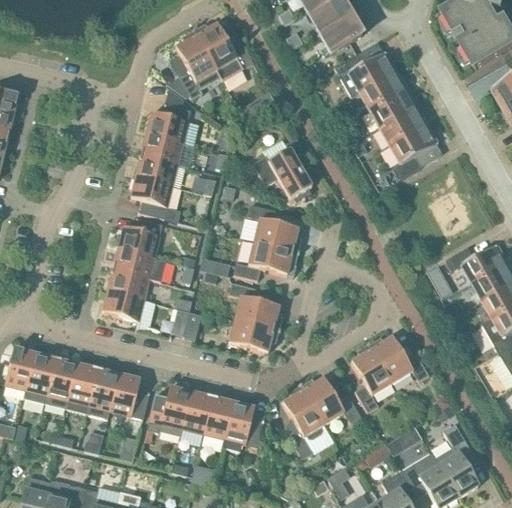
[(299,0),(307,13),(328,0),(299,0)]
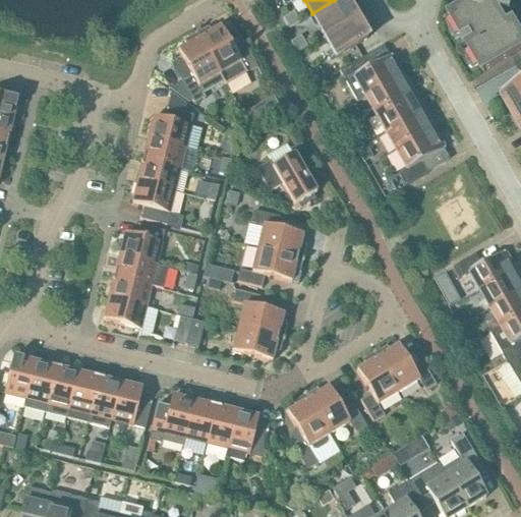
[(334,0),(312,13),(325,34),(355,15),(346,0),(334,0)]
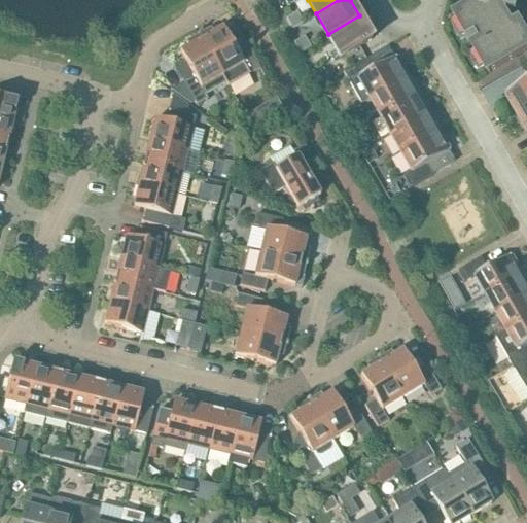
[(497,5),(498,0),(466,0),(469,5),(456,13),(469,36),(466,38),(467,39),(470,43),(470,44),(473,43),(489,70),(526,47),(526,31),(520,20),(510,26),(497,5)]
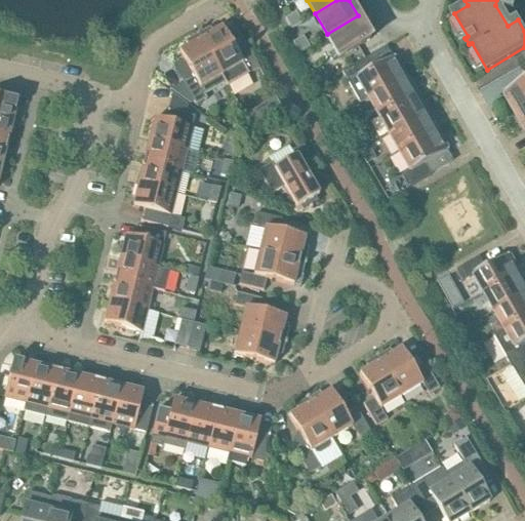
[(296,9),(285,15),(291,27),(303,19),(296,9)]
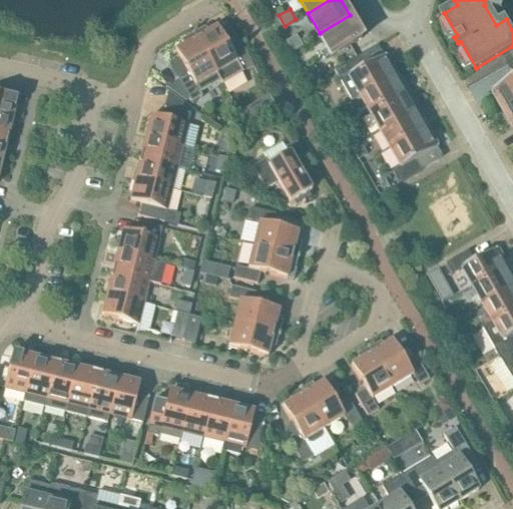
[(350,15),(320,33),(332,53),(362,36),(350,15)]
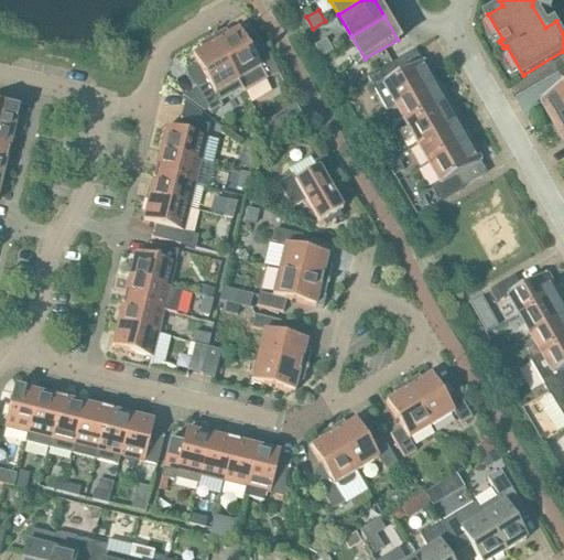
[(213,34),(238,78),(242,86),(245,90),(268,77),(267,77),(279,70),(266,46),(253,52),(239,27),(229,32),(226,28),(213,34)]
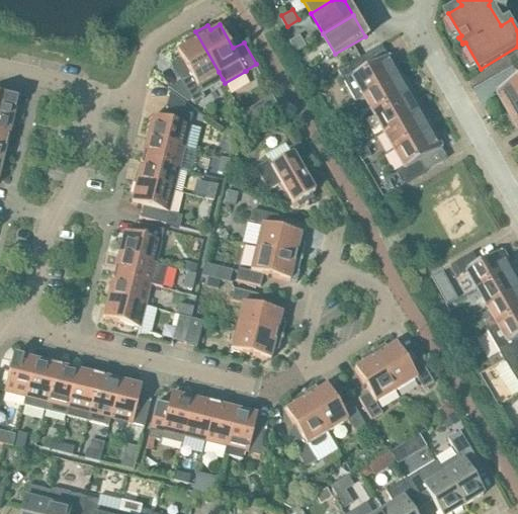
[(223,79),(219,72),(195,31),(184,38),(186,44),(177,49),(191,72),(180,78),(193,100),(204,94),(202,91),(223,79)]
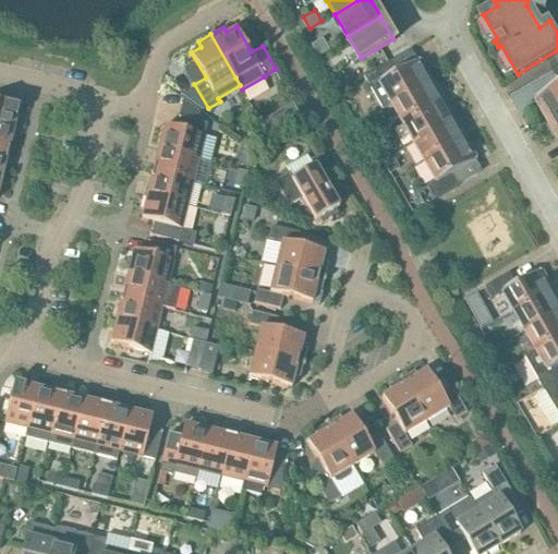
[(323,35),(311,41),(317,53),(329,47),(323,35)]
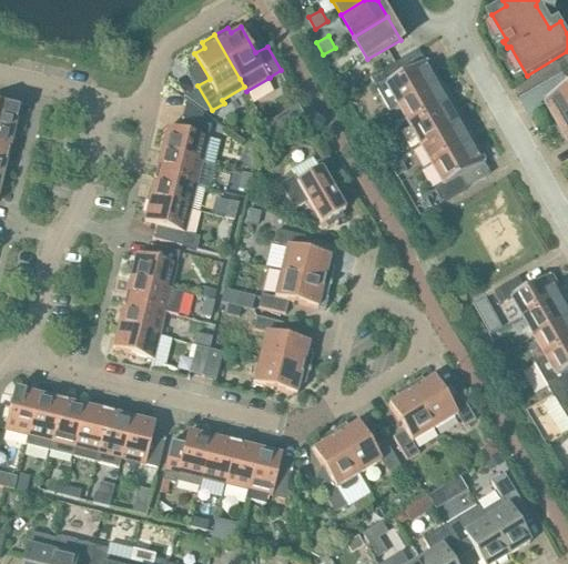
[(402,72),(395,61),(371,76),(389,109),(398,103),(398,102),(439,79),(427,58),(402,72)]
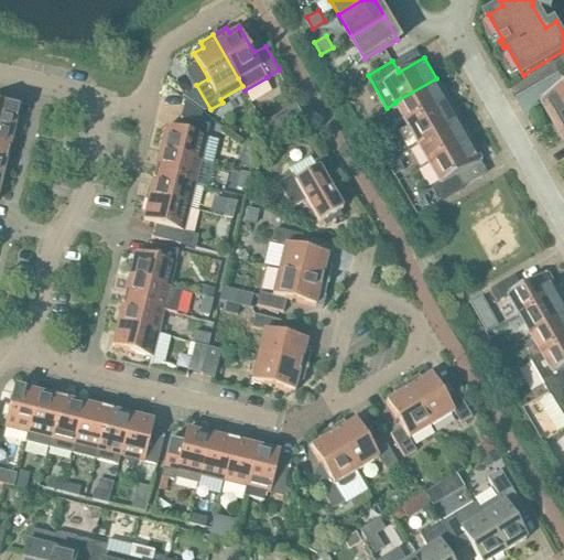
[(563,67),(560,71),(563,77),(563,83),(542,96),(554,118),(563,111),(563,67)]
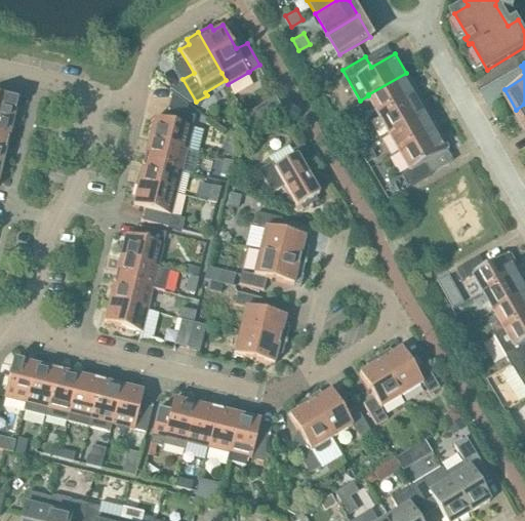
[(322,66),(312,72),(318,82),(328,76),(322,66)]
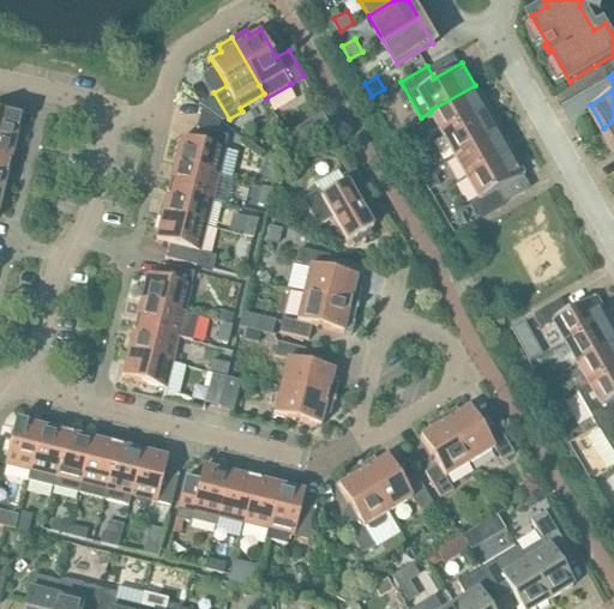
[(431,110),(431,112),(443,132),(487,107),(475,85),(431,110)]
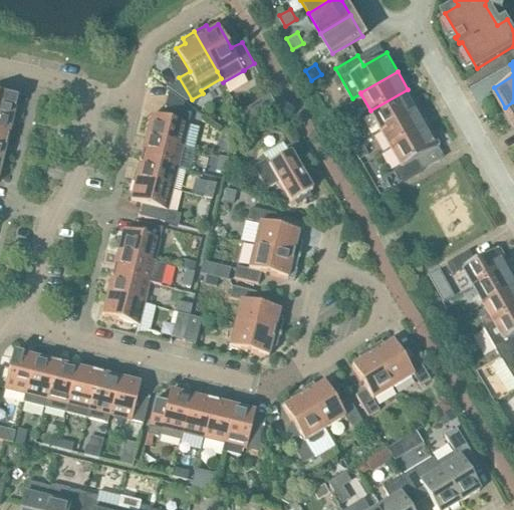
[(418,107),(408,89),(370,110),(380,129),(418,107)]
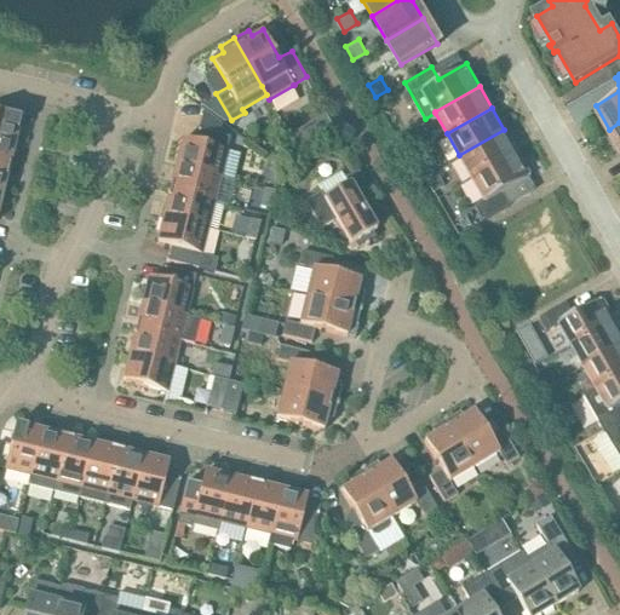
[(0,138),(15,143),(22,116),(0,110),(0,138)]
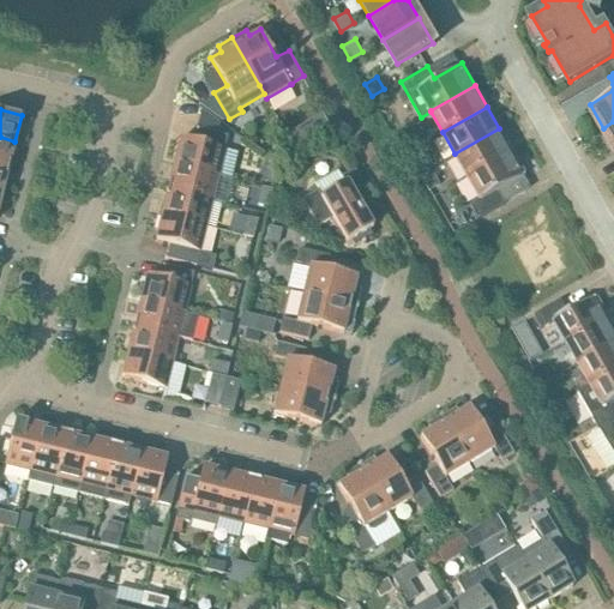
[(302,122),(314,143),(336,130),(324,110),(302,122)]
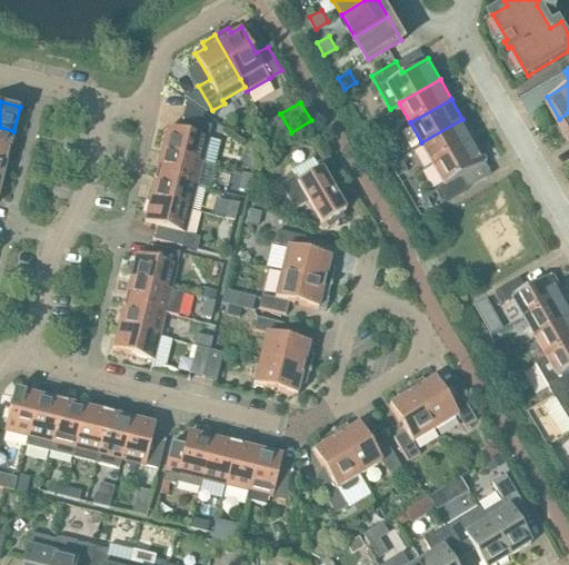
[(568,135),(568,112),(559,119),(568,135)]
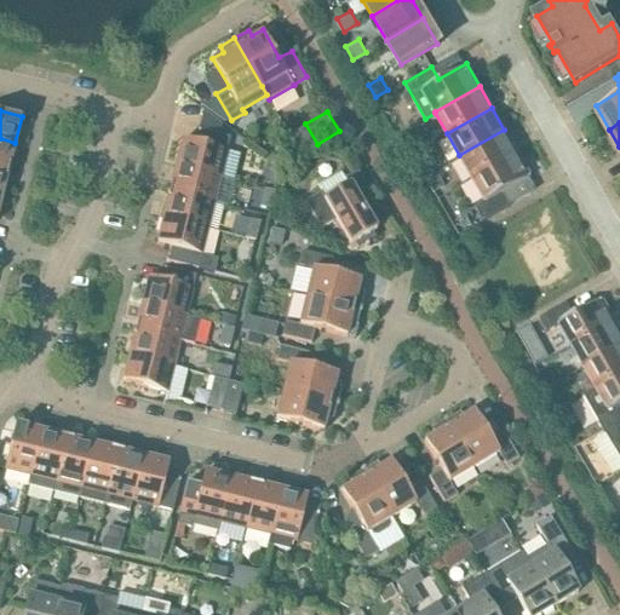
[(197,141),(183,137),(177,164),(220,174),(230,134),(201,127),(197,141)]
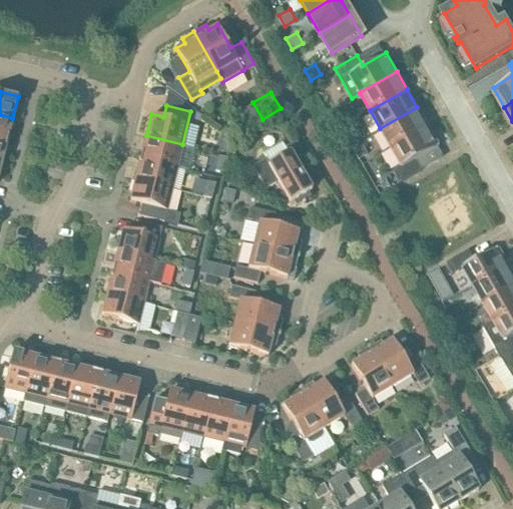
[(328,111),(335,123),(343,118),(336,106),(328,111)]
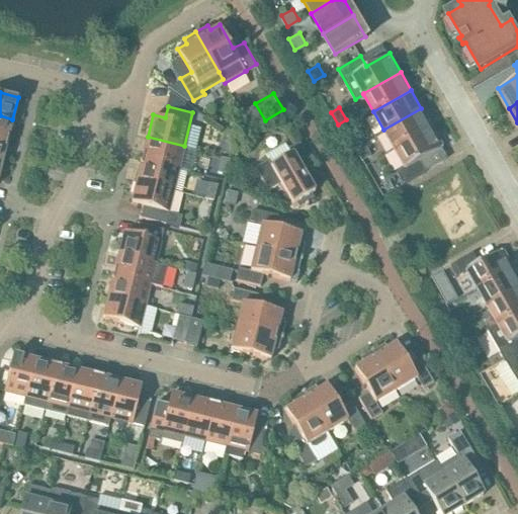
[(383,130),(394,148),(431,125),(421,108),(383,130)]
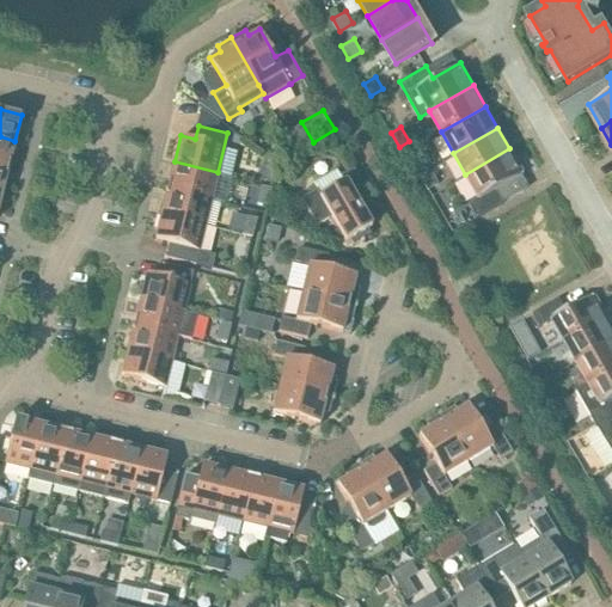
[(0,136),(0,163),(8,166),(14,141),(0,136)]
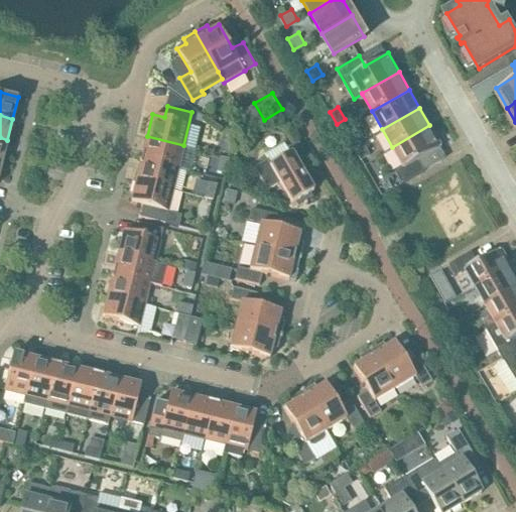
[(441,145),(429,125),(392,147),(403,165),(395,170),(401,181),(424,168),(418,158),(441,145)]
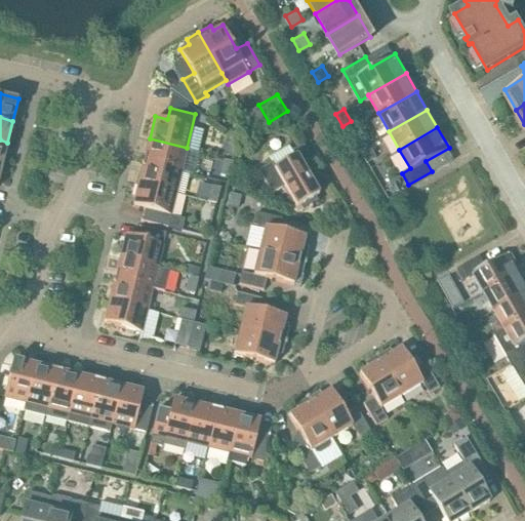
[(353,135),(360,148),(369,143),(362,130),(353,135)]
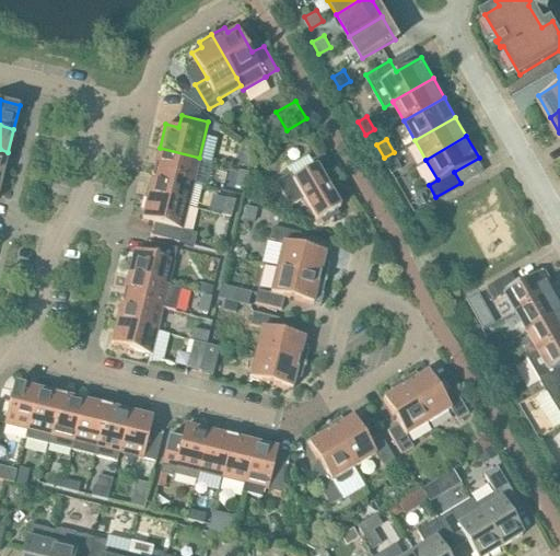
[(199,158),(160,148),(153,171),(194,181),(199,158)]
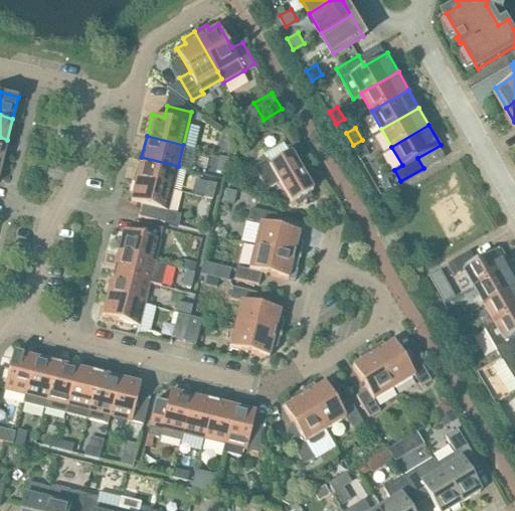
[(254,164),(269,187),(279,180),(292,201),(295,199),(298,204),(313,195),(310,191),(313,189),(306,176),(317,170),(299,139),(289,144),(286,139),(264,152),(267,157),(254,164)]
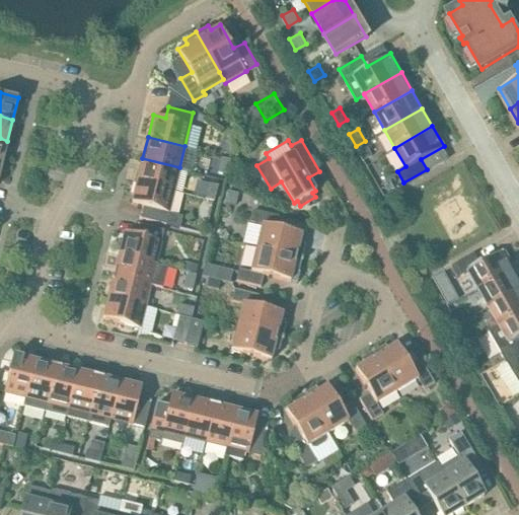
[(365,141),(356,146),(363,158),(372,153),(365,141)]
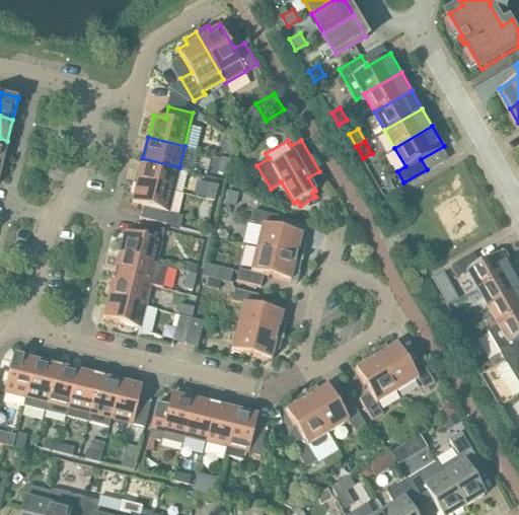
[(226,174),(228,168),(230,157),(221,155),(217,171),(226,174)]
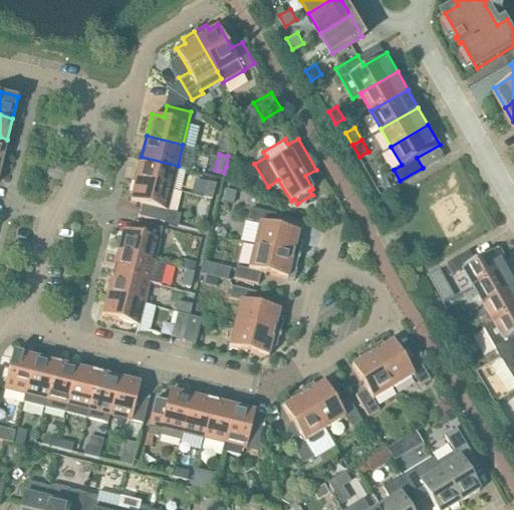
[(141,157),(136,178),(173,187),(178,166),(141,157)]
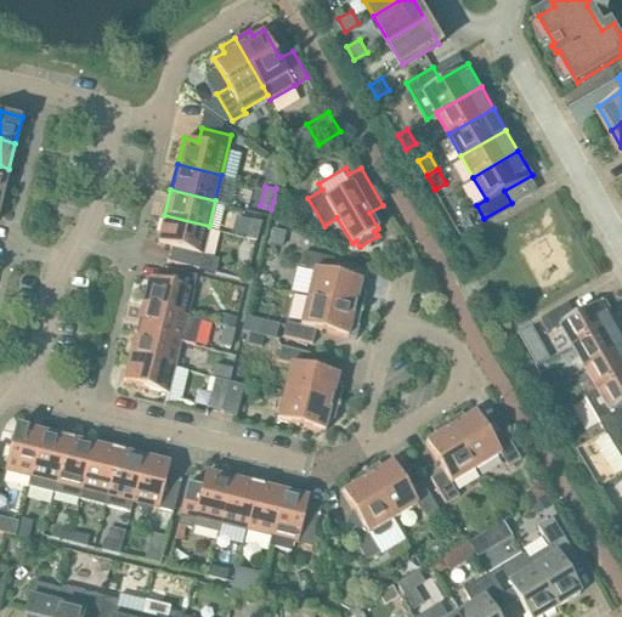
[(209,226),(164,215),(158,241),(173,244),(169,259),(199,266),(209,226)]
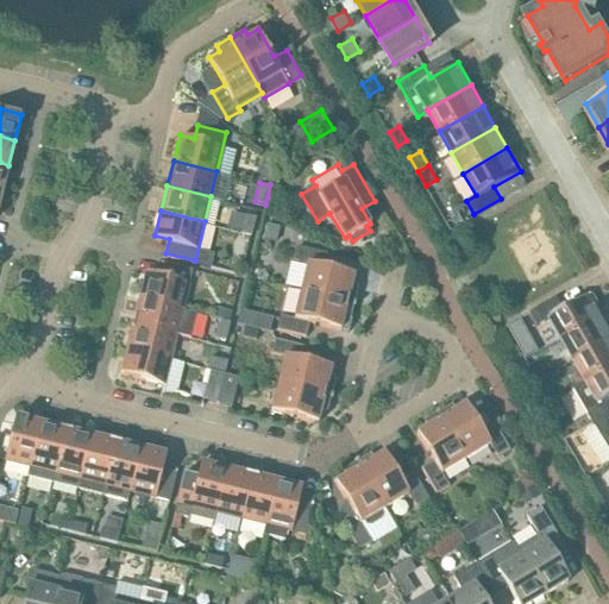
[(252,233),(257,215),(245,212),(240,230),(252,233)]
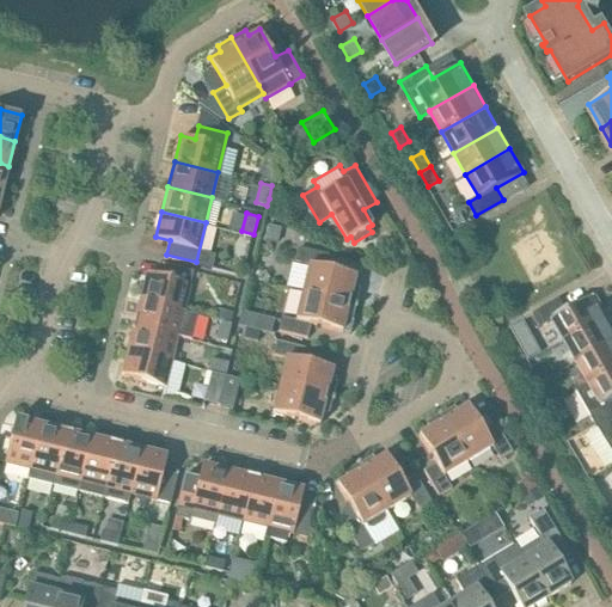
[(263,237),(277,240),(282,225),(268,221),(263,237)]
